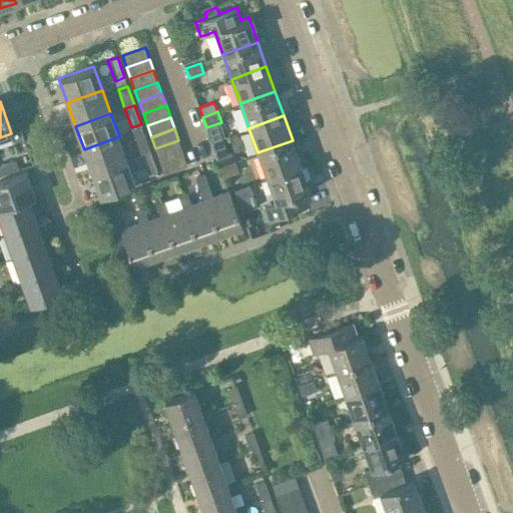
[(144,132),(134,135),(140,150),(141,154),(150,151),(149,147),(144,132)]
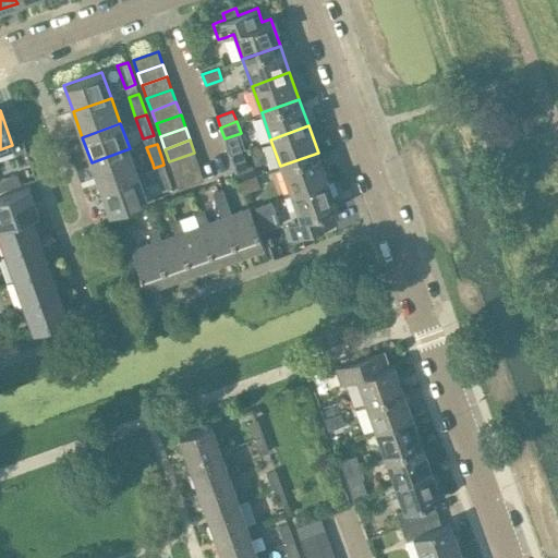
[(100,187),(138,173),(130,148),(92,162),(100,187)]
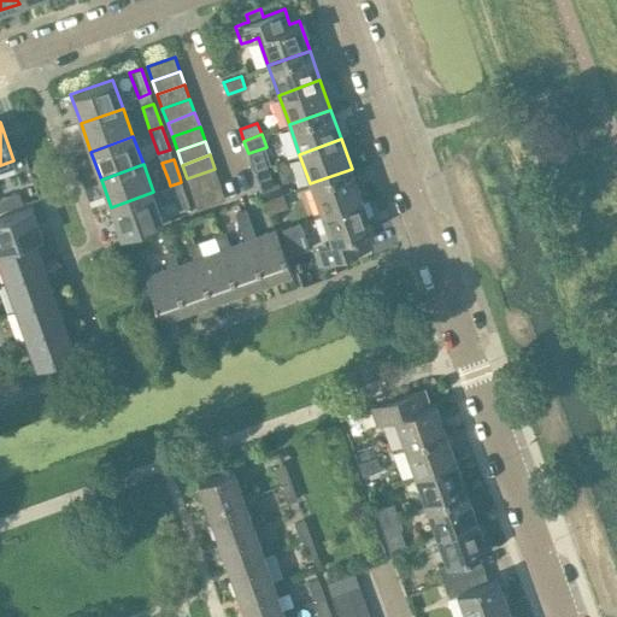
[(215,169),(187,178),(192,193),(219,183),(215,169)]
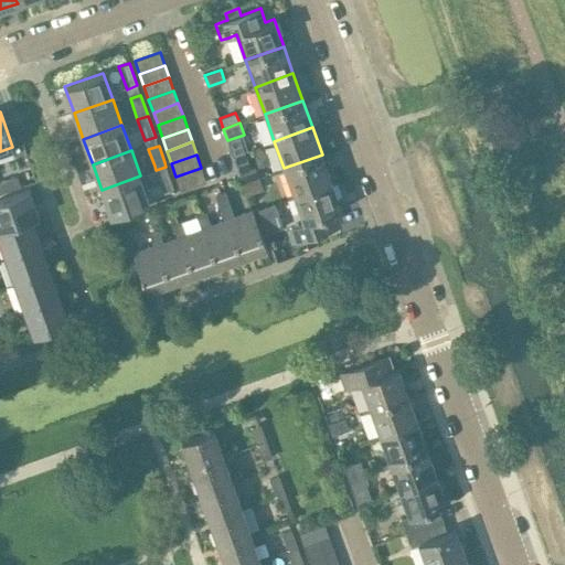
[(322,155),(284,168),(294,195),(332,181),(322,155)]
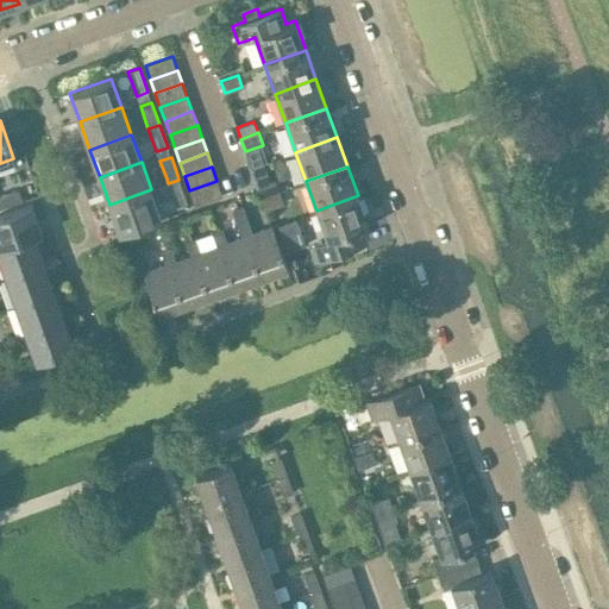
[(257,186),(259,190),(262,198),(278,190),(275,179),(257,186)]
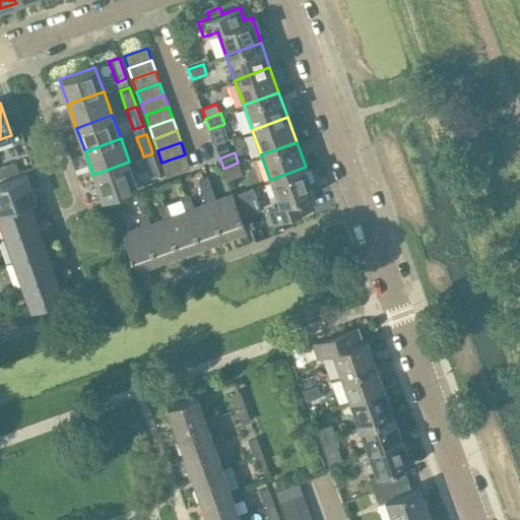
[(152,153),(143,156),(150,177),(159,173),(152,153)]
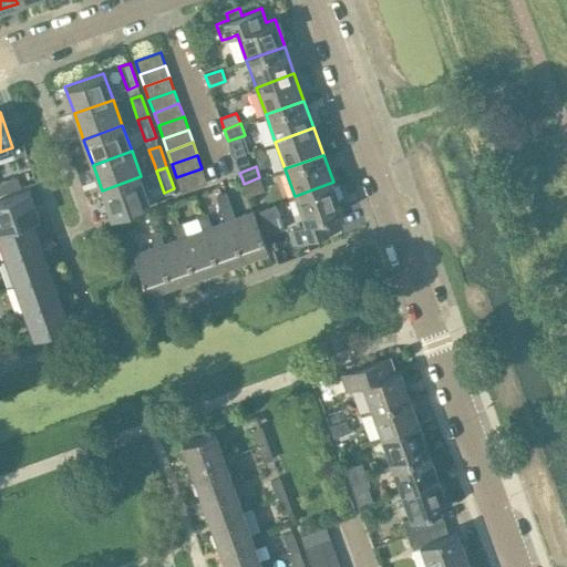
[(207,182),(207,181),(202,168),(176,177),(182,192),(207,182)]
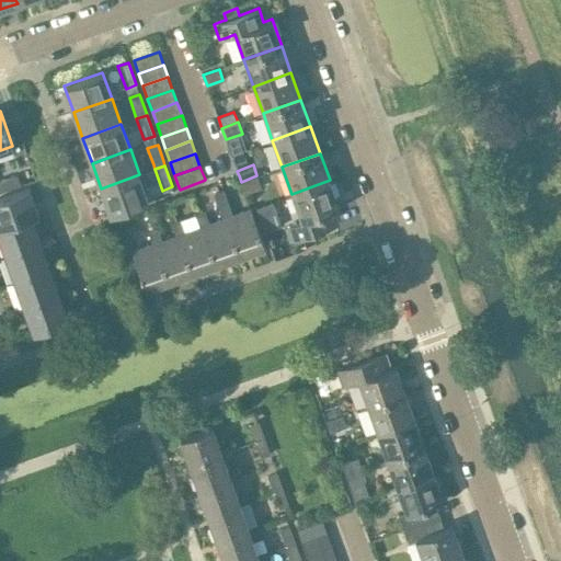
[(18,174),(0,180),(0,191),(21,184),(18,174)]
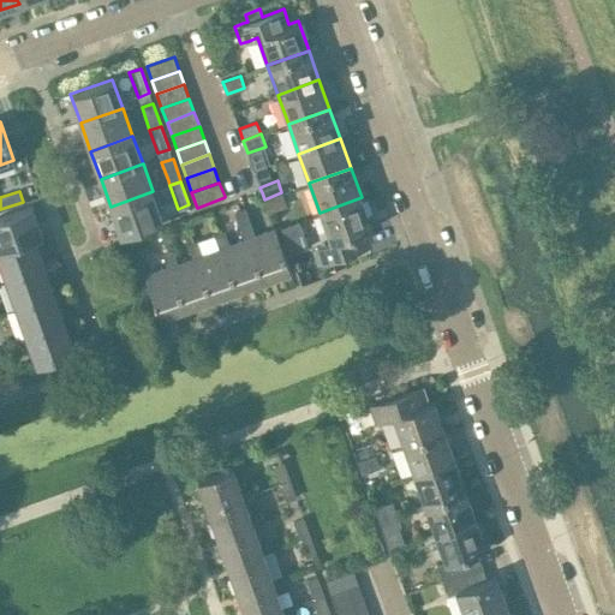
[(120,236),(163,220),(153,191),(111,207),(120,236)]
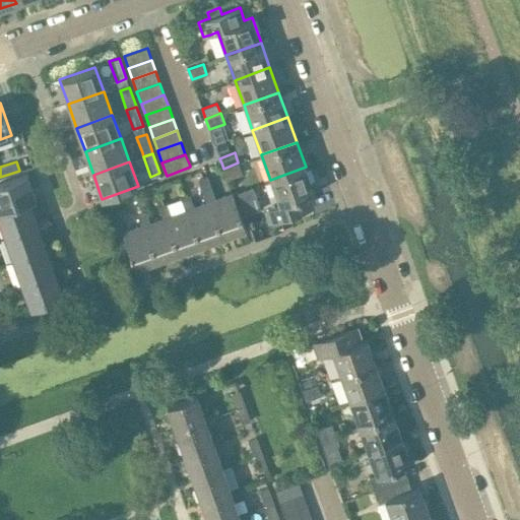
[(238,163),(223,169),(226,179),(242,174),(238,163)]
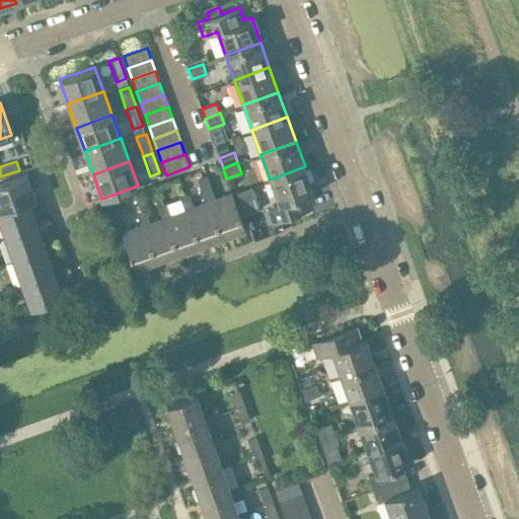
[(305,166),(270,179),(275,193),(269,195),(278,219),(310,208),(306,196),(314,193),(305,166)]
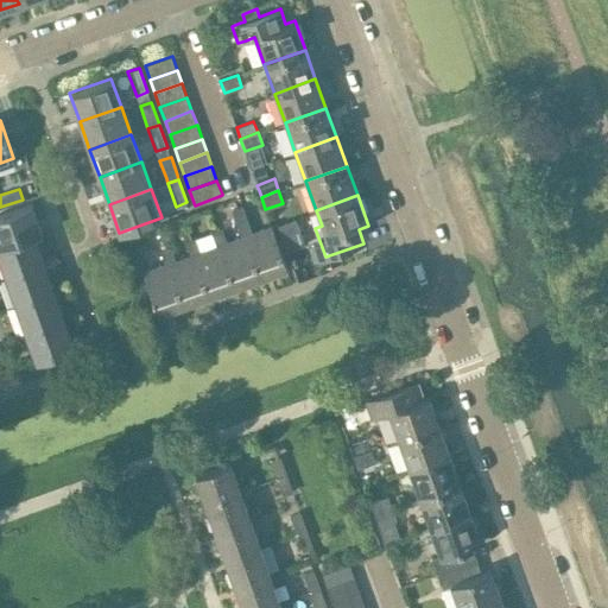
[(31,203),(0,214),(0,246),(32,235),(32,236),(42,233),(31,203)]
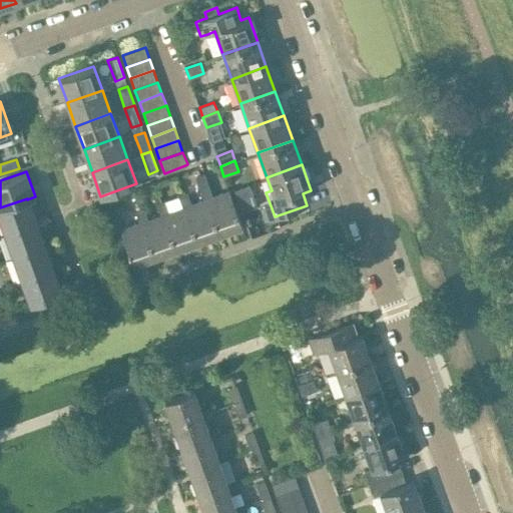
[(204,172),(195,175),(199,187),(208,183),(204,172)]
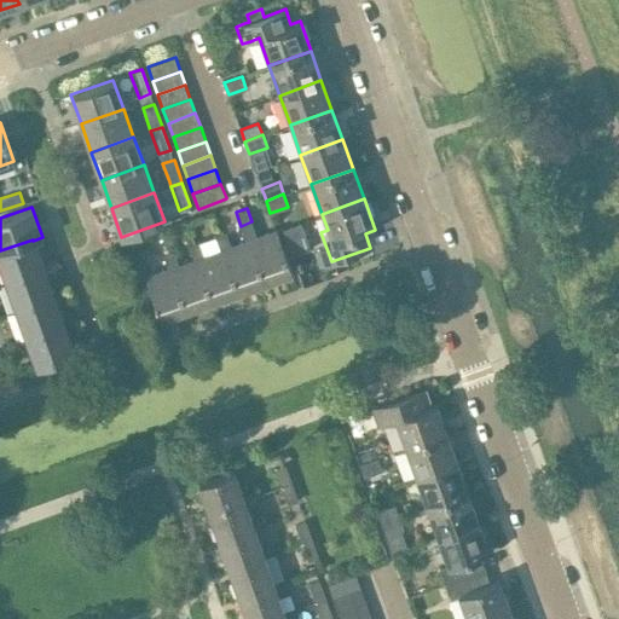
[(224,247),(241,294),(266,285),(249,238),(256,236),(252,221),(241,226),(246,239),(231,244),(224,247)]
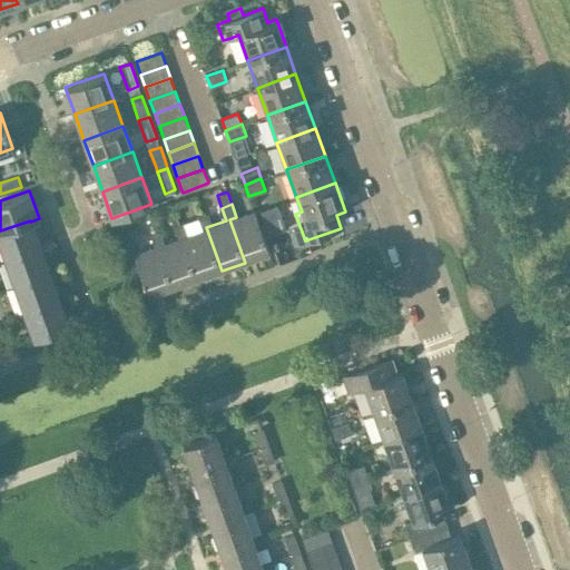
[(229,219),(245,263),(269,254),(254,210),(236,217),(229,219)]
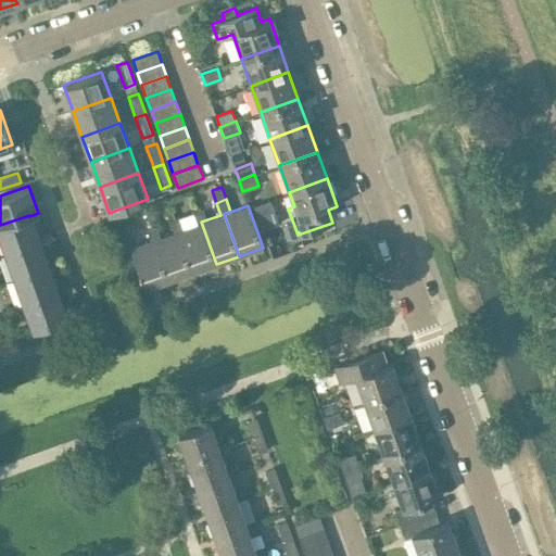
[(177,230),(192,273),(216,264),(201,222),(207,219),(203,207),(193,212),(198,224),(184,228),(177,230)]
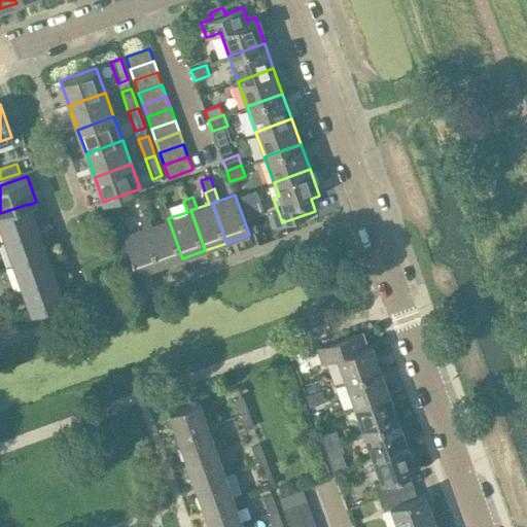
[(0,222),(6,239),(36,229),(28,205),(28,204),(0,213),(0,222)]
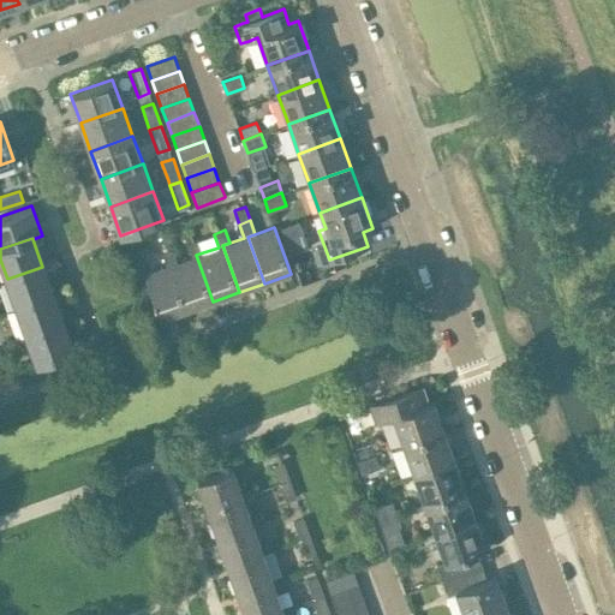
[(171,264),(187,311),(213,302),(196,255),(203,252),(198,239),(187,243),(192,256),(178,262),(171,264)]
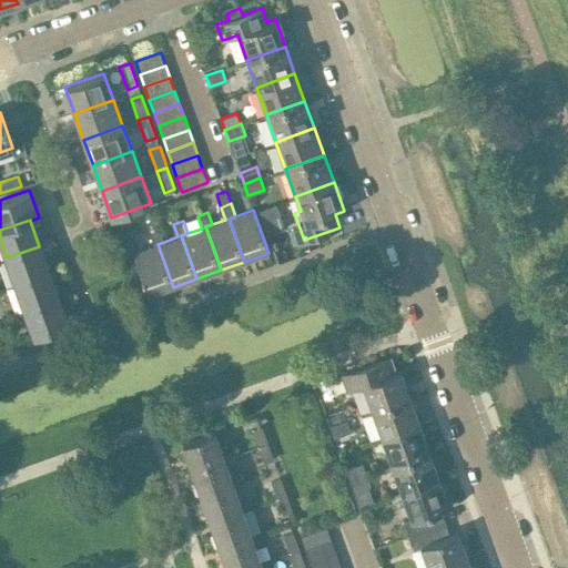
[(154,245),(133,252),(133,253),(148,296),(149,295),(173,287),(158,244),(164,242),(160,230),(150,233),(154,245)]
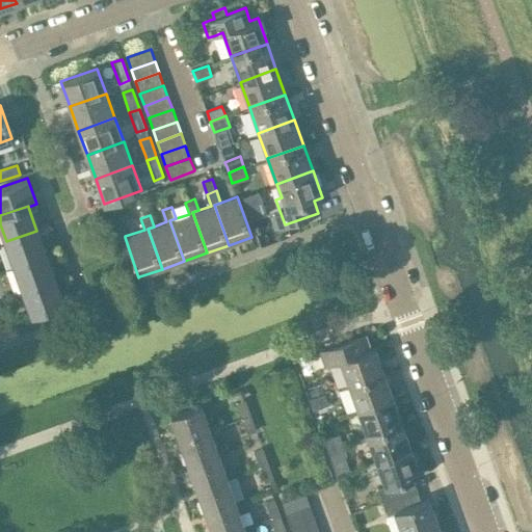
[(36,231),(6,241),(15,266),(46,255),(36,231)]
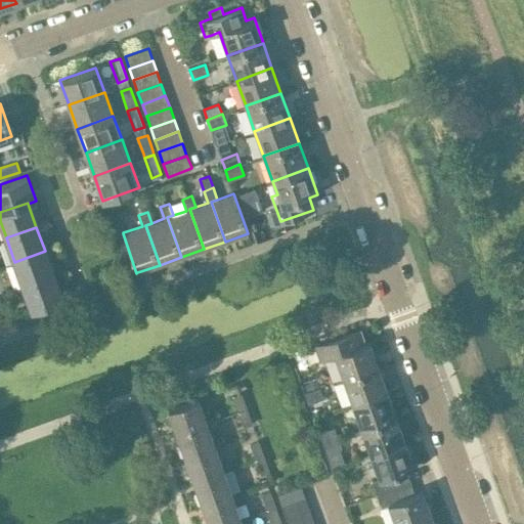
[(45,251),(14,262),(23,286),(53,274),(45,251)]
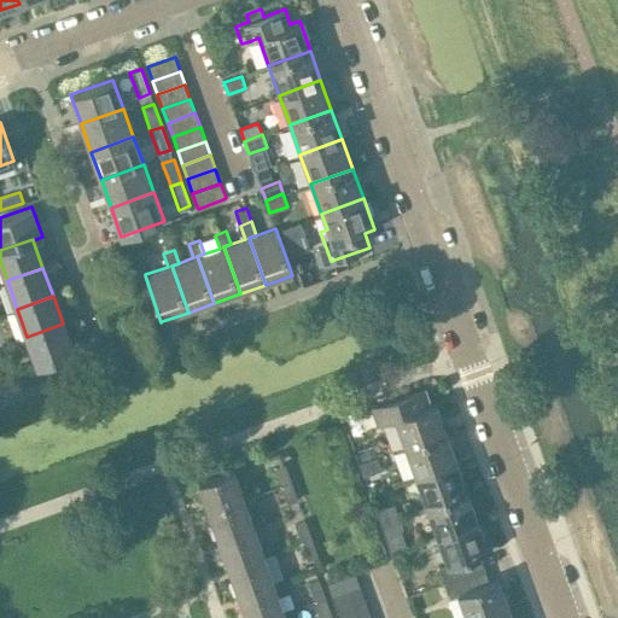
[(63,324),(27,337),(38,366),(74,353),(63,324)]
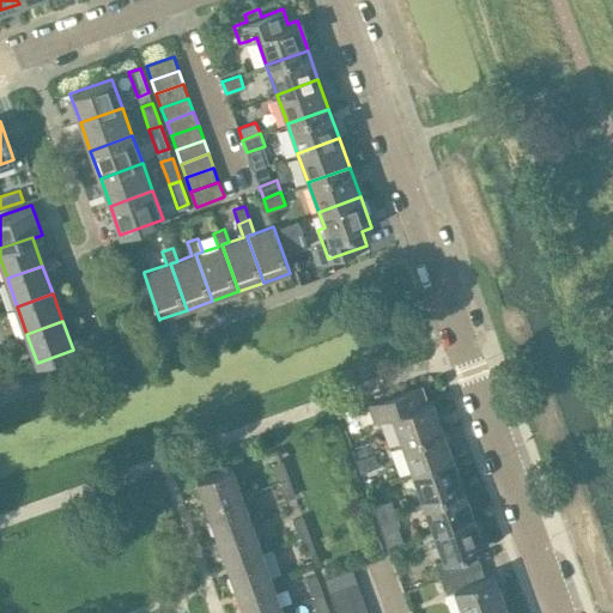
[(443,430),(432,400),(432,399),(423,402),(417,387),(387,398),(372,404),(378,420),(392,417),(401,445),(443,430)]
